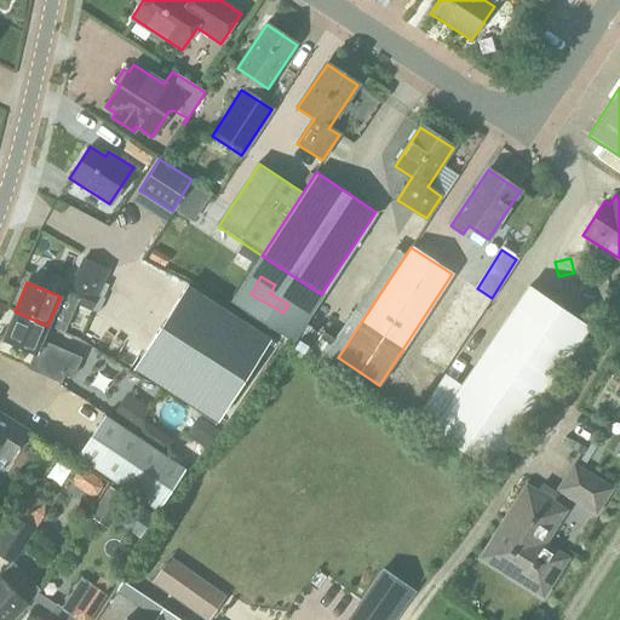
[(95,294),(72,283),(65,298),(89,309),(95,294)]
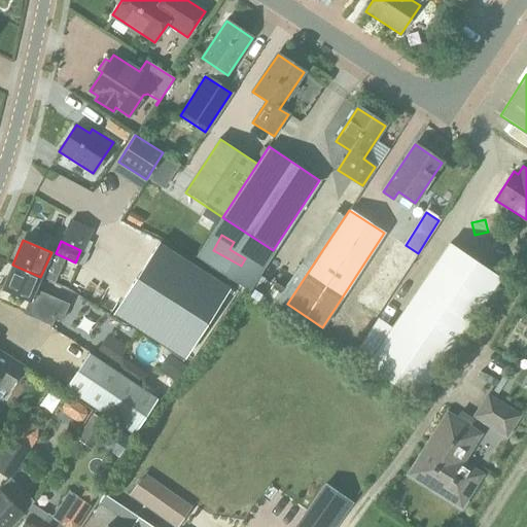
[(159,243),(113,313),(183,359),(230,288),(159,243)]
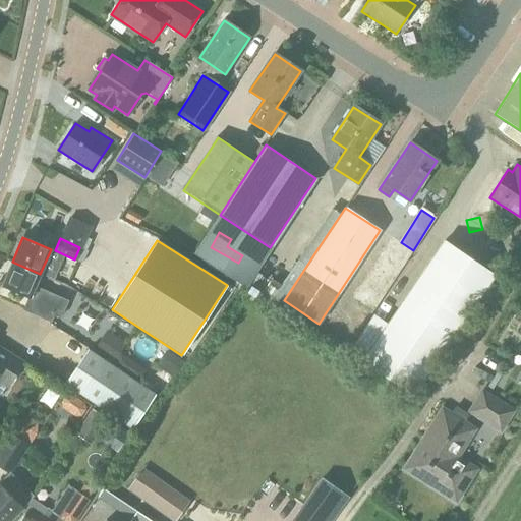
[(494,277),(443,242),(442,242),(359,364),(409,401),(494,277)]
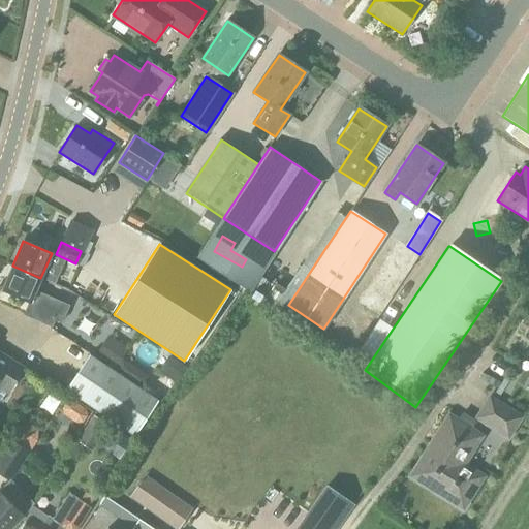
[(35,291),(40,278),(12,266),(1,289),(30,302),(24,314),(51,325),(54,319),(61,322),(68,306),(35,291)]
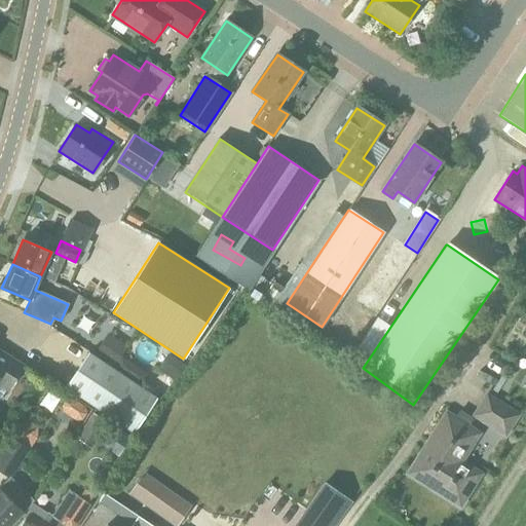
[(259,269),(246,279),(253,289),(266,278),(259,269)]
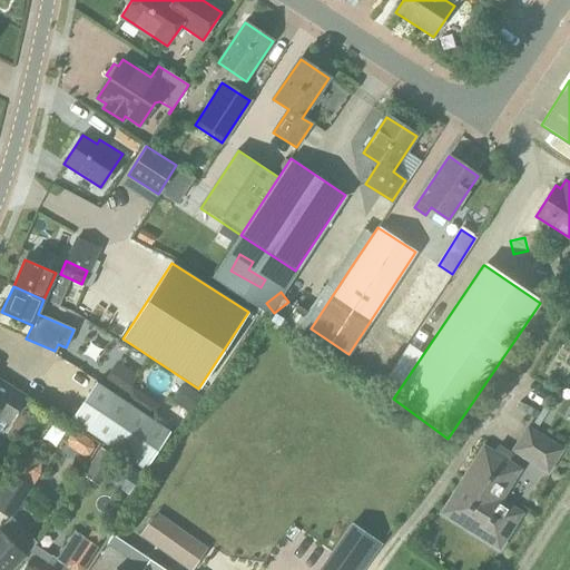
[(382,379),(391,384),(401,367),(392,362),(382,379)]
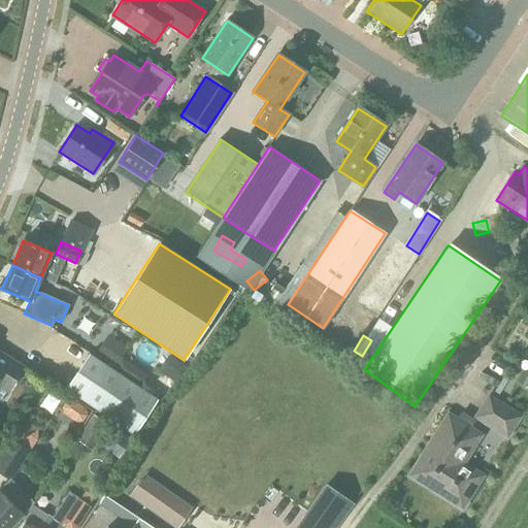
[(121,361),(104,350),(97,360),(90,356),(67,389),(134,433),(156,400),(113,371),(121,361)]
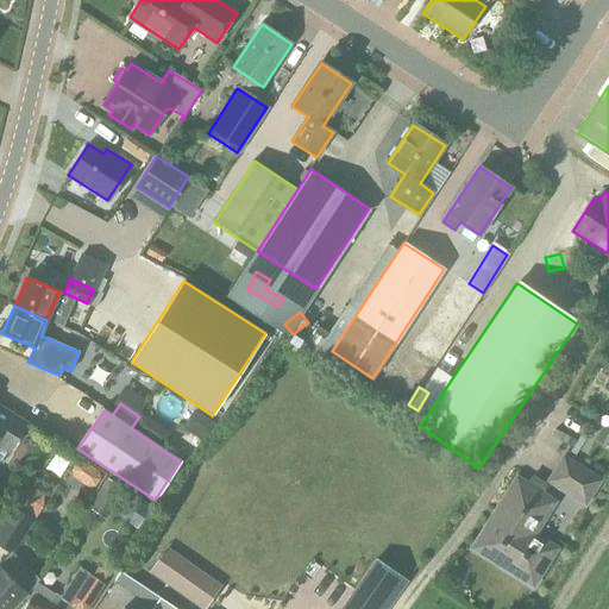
[(26,422),(0,406),(0,446),(8,452),(26,422)]
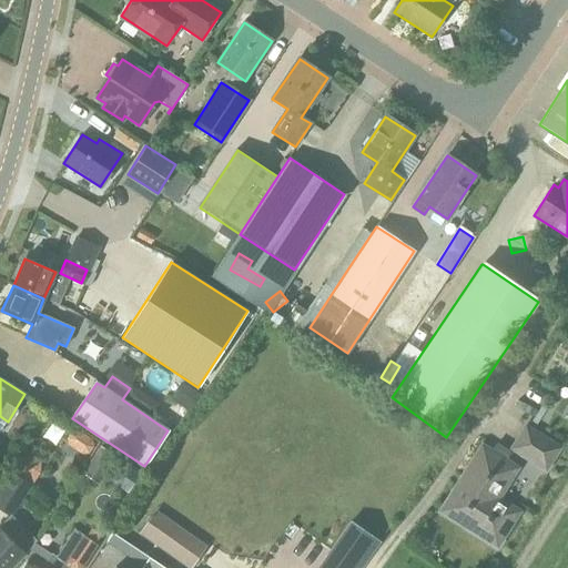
[(85,455),(94,440),(73,427),(63,442),(85,455)]
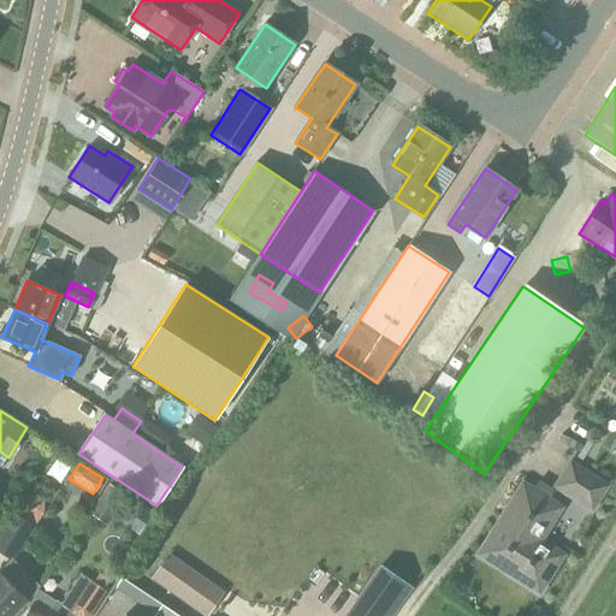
[(592,513),(608,489),(570,466),(555,490),(592,513)]
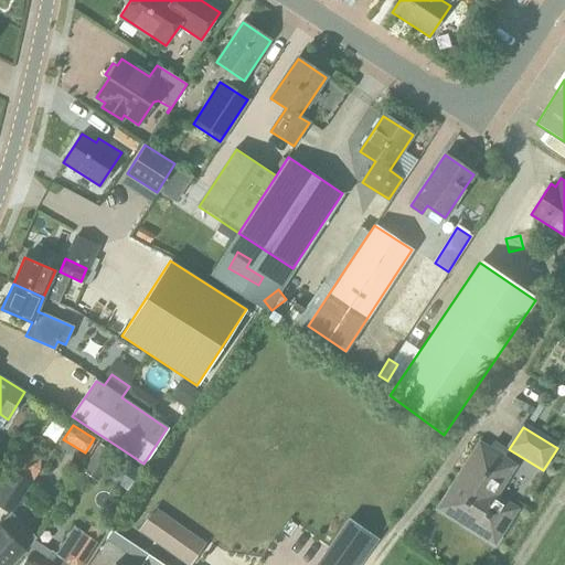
[(471,520),(467,526),(494,544),(516,509),(496,496),(515,466),(480,444),(444,502),(471,520)]
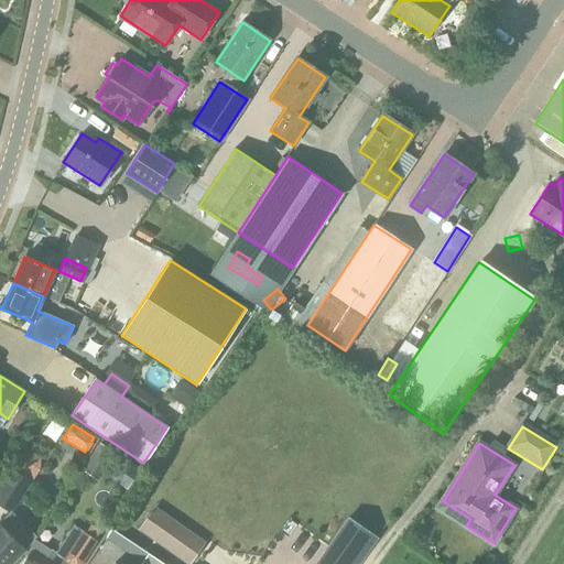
[(32,479),(39,463),(23,456),(17,473),(32,479)]
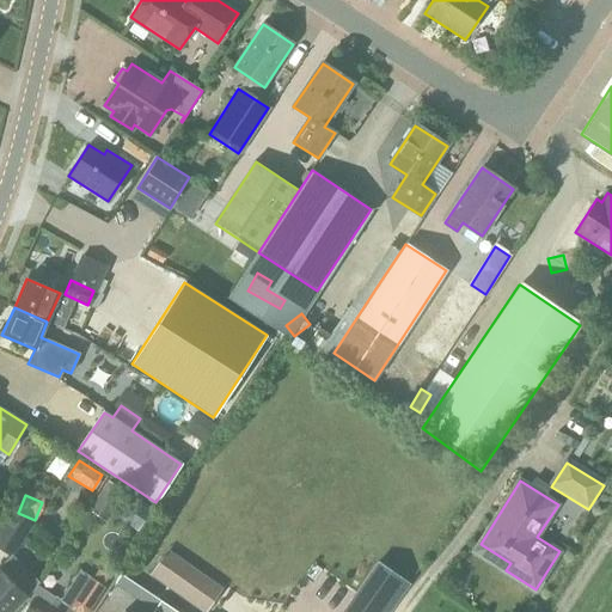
[(0,546),(11,554),(32,522),(12,509),(0,526),(0,546)]
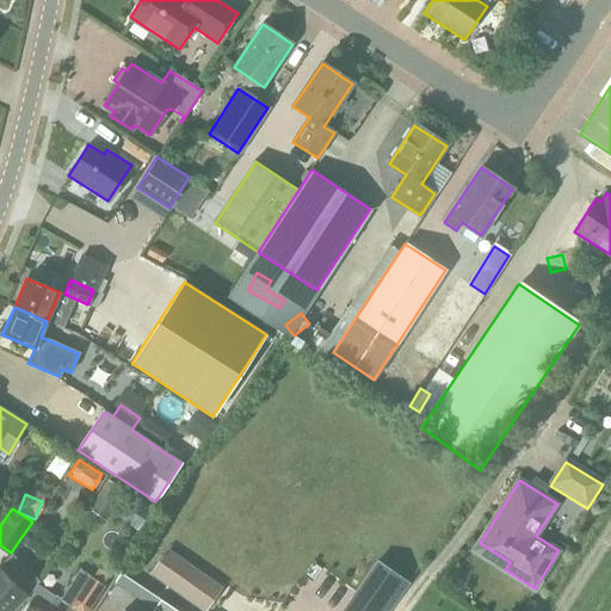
[(205,610),(221,588),(167,551),(153,572),(205,610)]
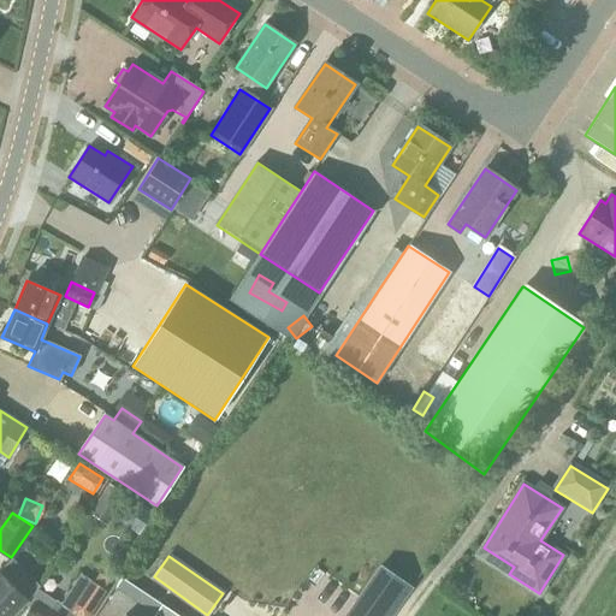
[(0,615),(12,615),(27,603),(30,599),(39,586),(12,560),(0,570),(0,615)]
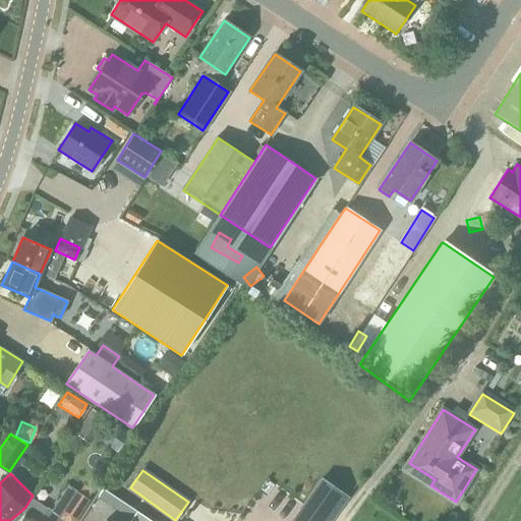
[(328,520),(347,496),(325,478),(292,520),(328,520)]
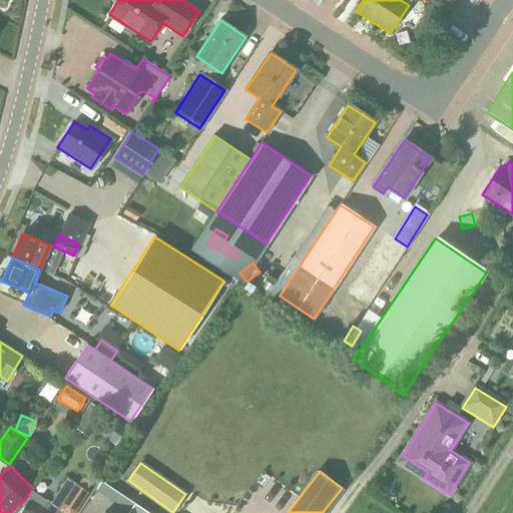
[(26,504),(20,512),(56,512),(76,484),(63,476),(47,500),(43,498),(35,510),(26,504)]
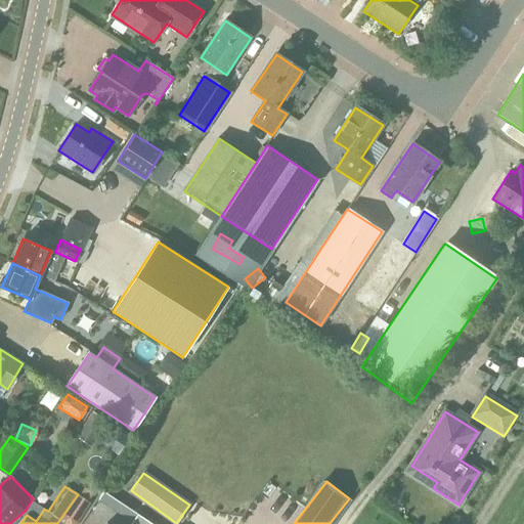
[(40,488),(36,501),(50,507),(55,493),(40,488)]
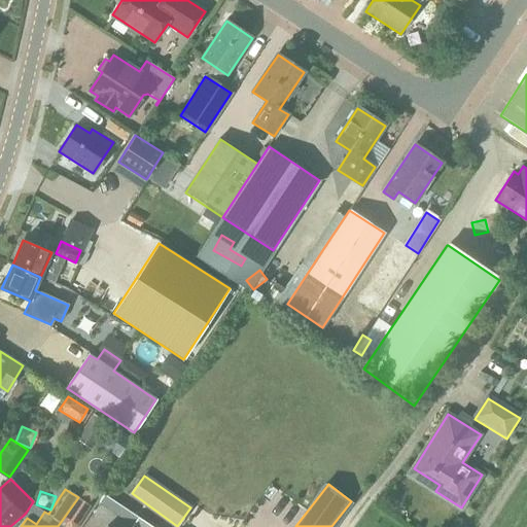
[(151,526),(138,518),(103,495),(98,502),(133,526),(131,526),(107,526),(106,526),(105,526),(151,526)]
